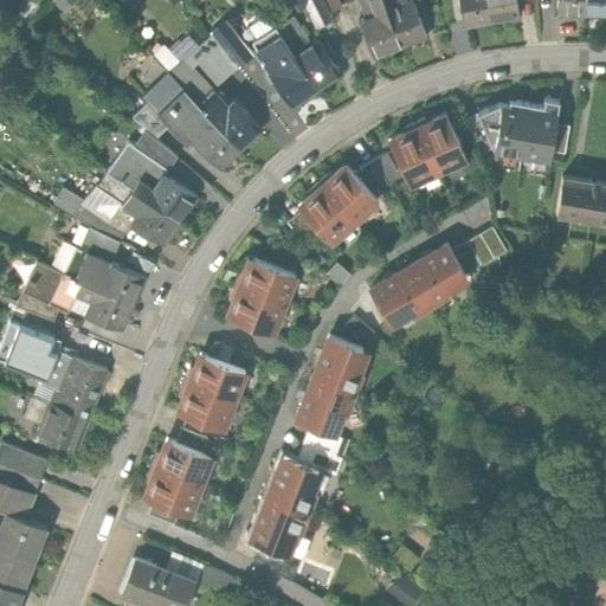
[(76,0),(52,0),(50,4),(62,15),(76,0)]
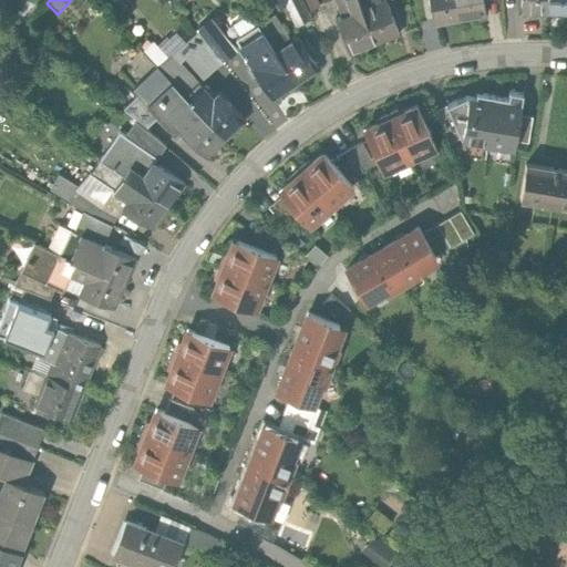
[(299,0),(267,0),(277,16),(286,32),(310,18),(307,12),(299,0)]
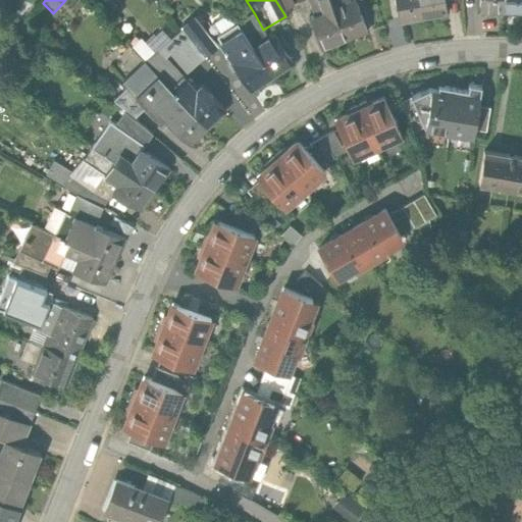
[(275,0),(282,11),(293,6),(290,0),(275,0)]
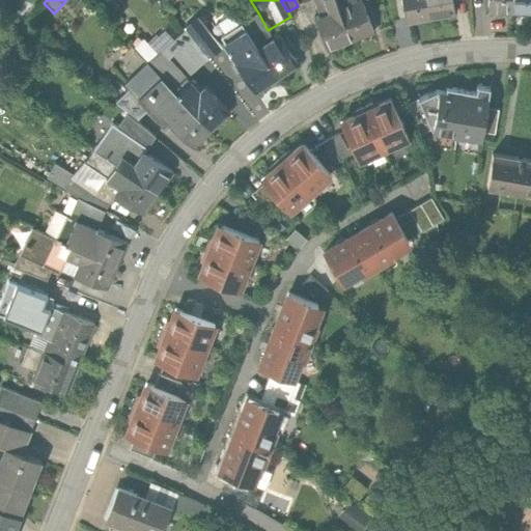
[(313,0),(316,6),(320,18),(315,20),(328,54),(352,45),(334,0),(313,0)]
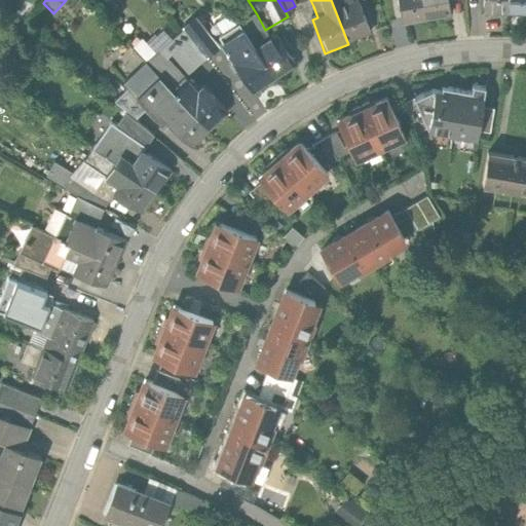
[(331,0),(348,44),(371,35),(358,1),(353,3),(351,0),(331,0)]
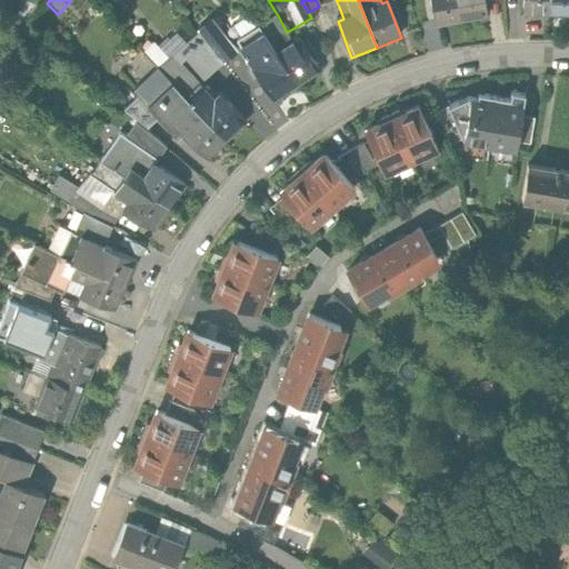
[(429,0),(435,28),(459,23),(456,0),(429,0)]
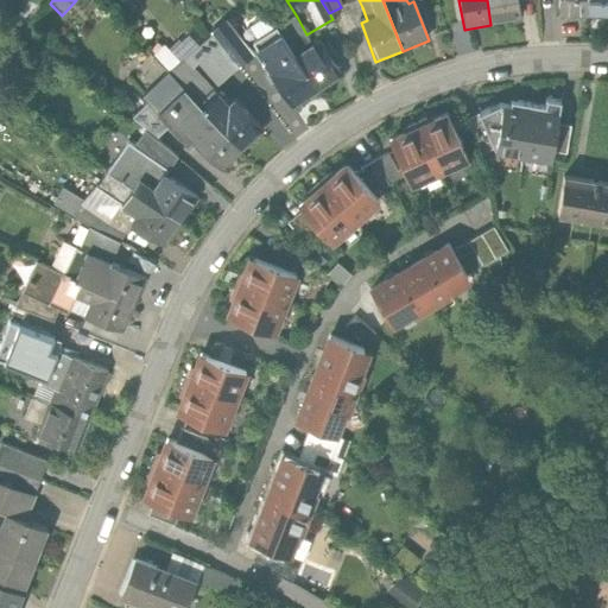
[(487,0),(491,25),(520,20),(517,0),(487,0)]
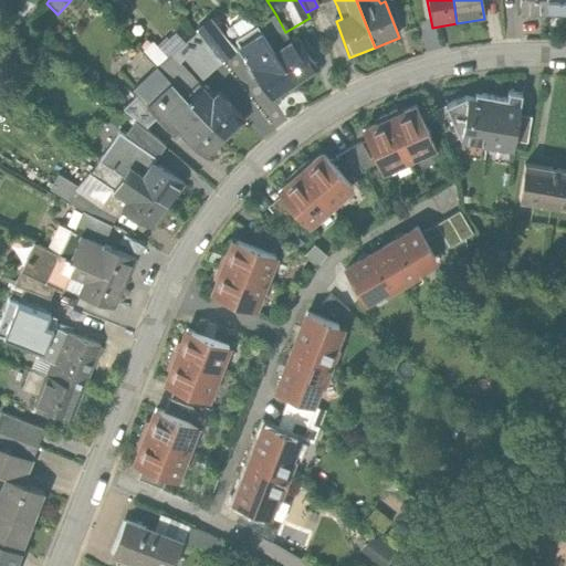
[(514,0),(514,17),(546,18),(545,0),(514,0)]
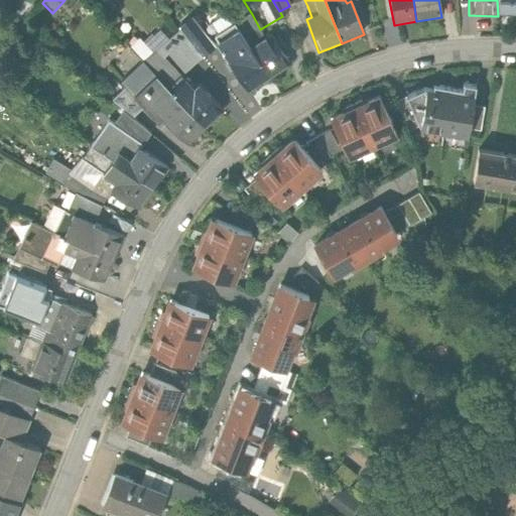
[(515,0),(497,0),(498,16),(515,15),(515,0)]
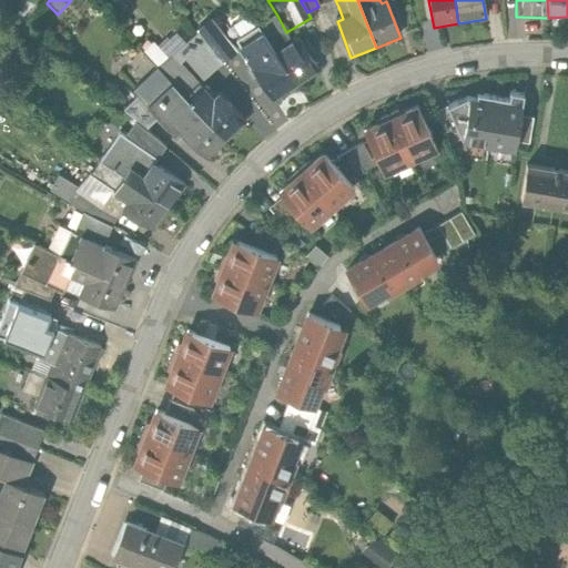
[(277,16),(259,26),(293,87),(318,73),(298,38),(292,42),(290,38),(286,32),(277,16)]
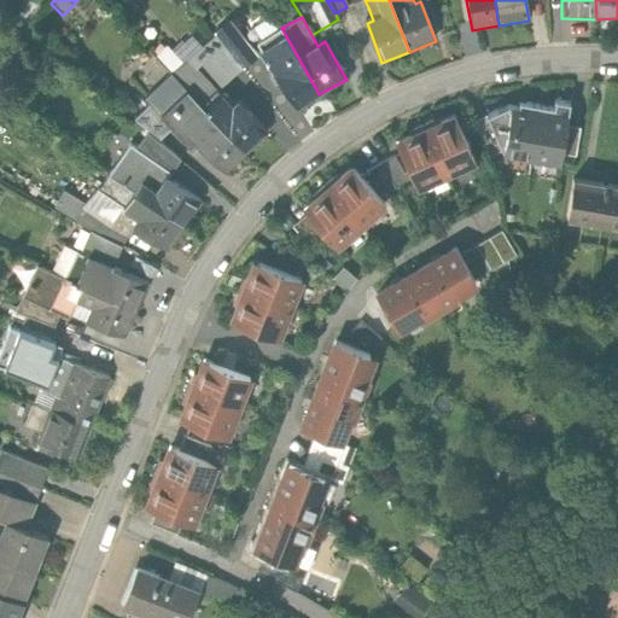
[(228,22),(213,34),(214,36),(240,70),(256,56),(228,22)]
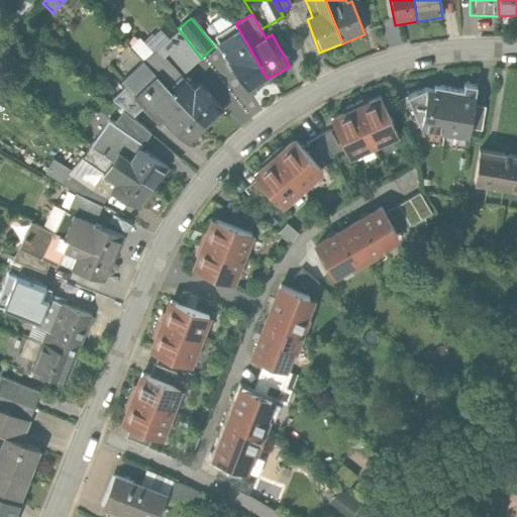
[(235,23),(213,36),(221,52),(238,81),(243,78),(249,89),(267,79),(235,23)]
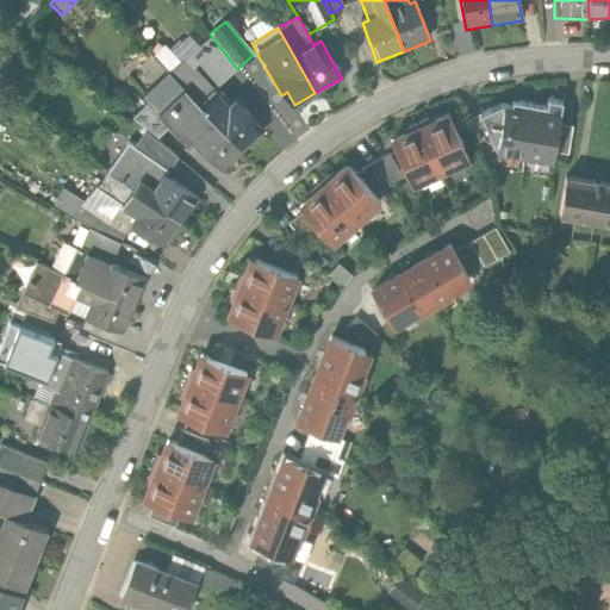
[(154,51),(172,70),(185,58),(213,88),(237,69),(211,36),(187,55),(169,37),(154,51)]
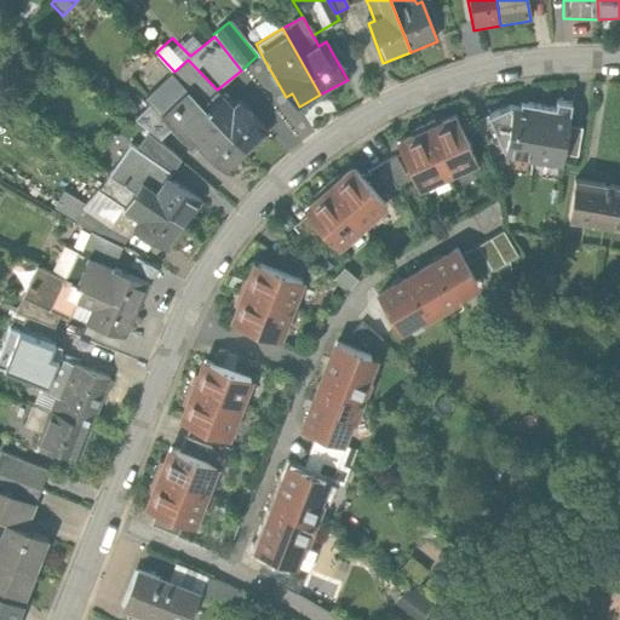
[(55,65),(49,50),(36,53),(42,70),(55,65)]
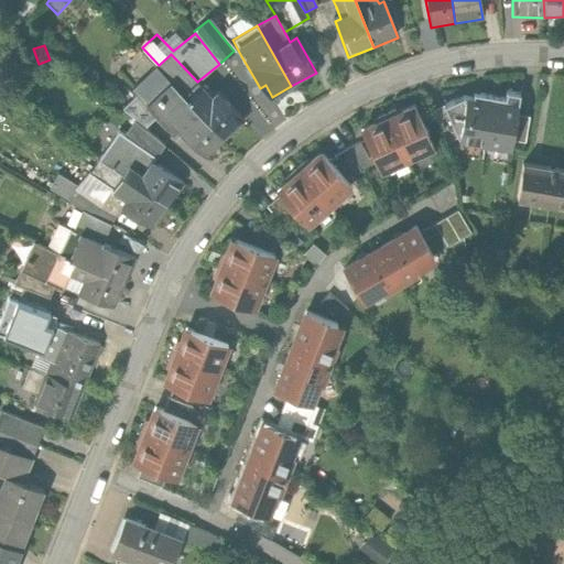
[(159,65),(154,68),(224,142),(246,122),(215,90),(209,95),(201,86),(197,82),(171,54),(159,65)]
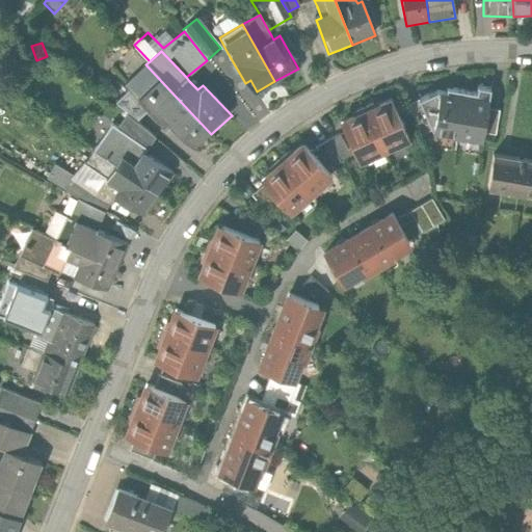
[(145,64),(123,87),(128,91),(148,111),(160,125),(163,122),(166,124),(193,152),(211,134),(145,64)]
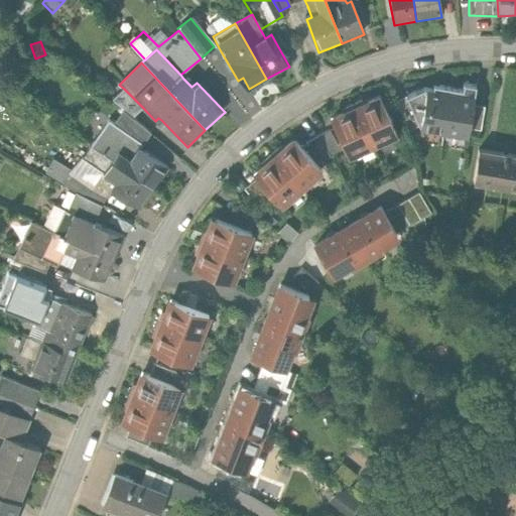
[(476,85),(464,83),(464,89),(449,87),(442,131),(468,136),(476,85)]
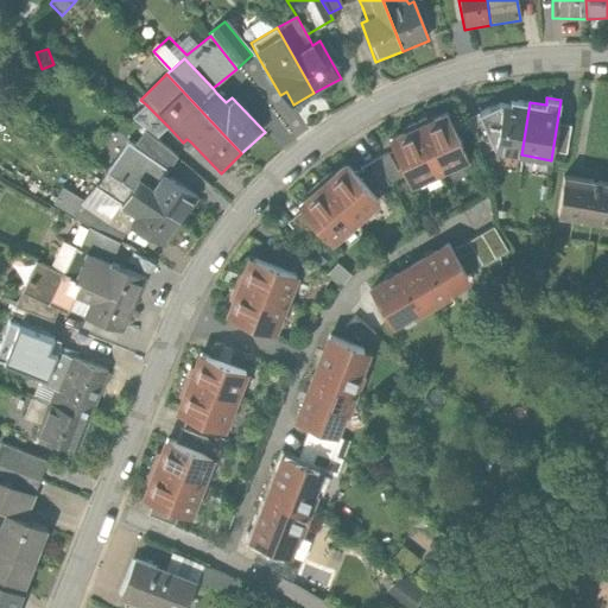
[(530,102),(506,99),(481,112),(496,146),(521,154),(530,102)]
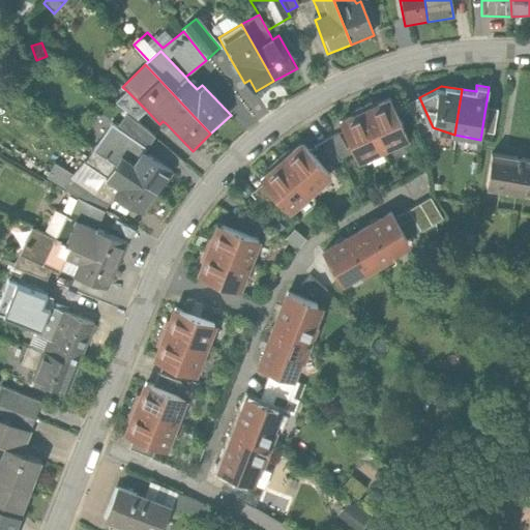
[(127,91),(114,104),(127,113),(137,120),(147,111),(127,91)]
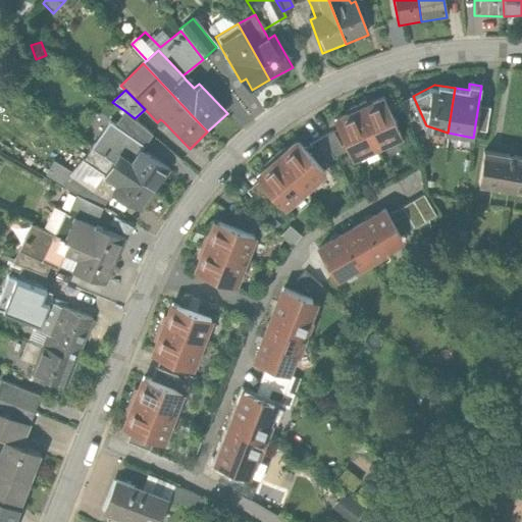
[(426,125),(413,96),(401,101),(414,131),(426,125)]
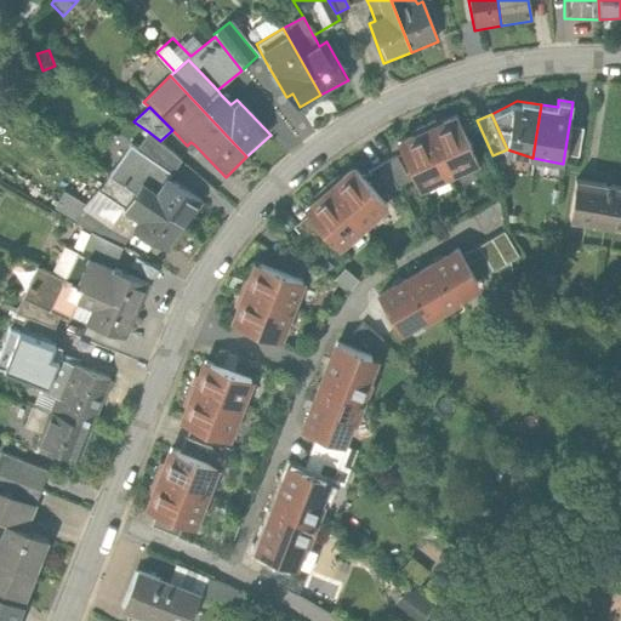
[(437,125),(428,129),(450,180),(478,167),(456,117),(437,125)]
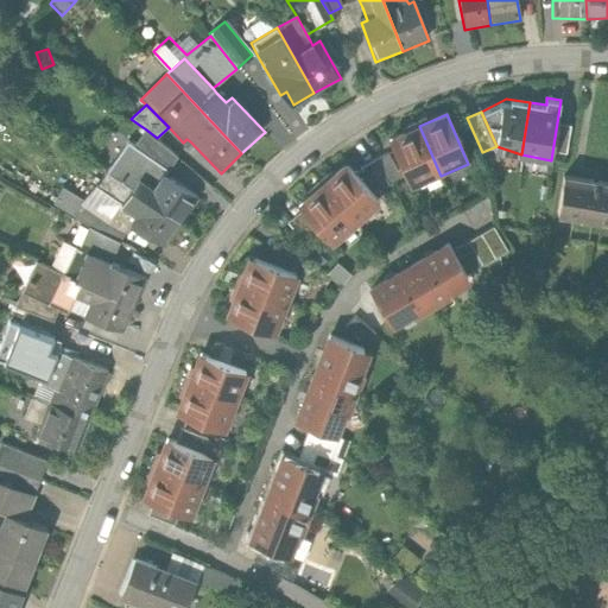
[(409,131),(390,139),(412,189),(441,176),(419,126),(409,131)]
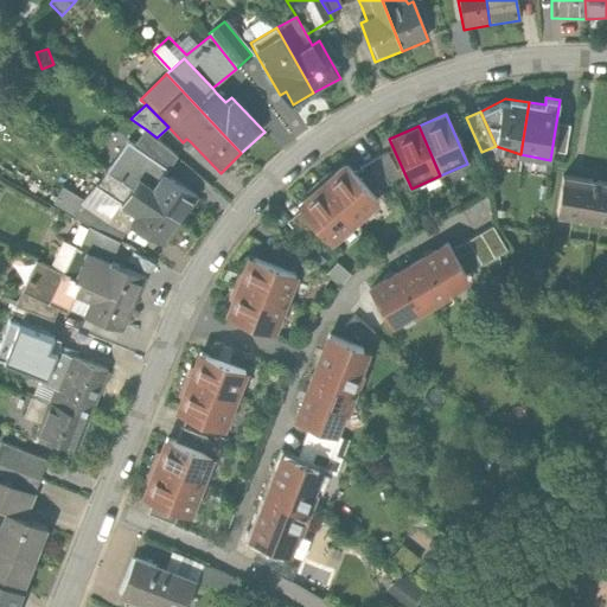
[(146,129),(133,148),(168,171),(179,157),(157,138),(146,129)]
